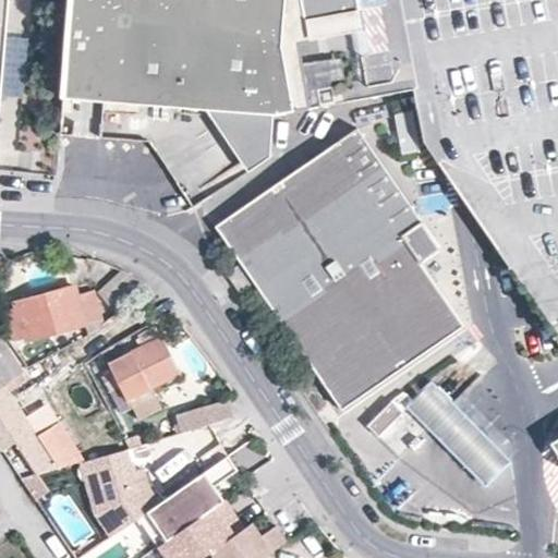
[(68,0),(60,97),(270,116),(411,87),(415,86),(398,0),(68,0)]
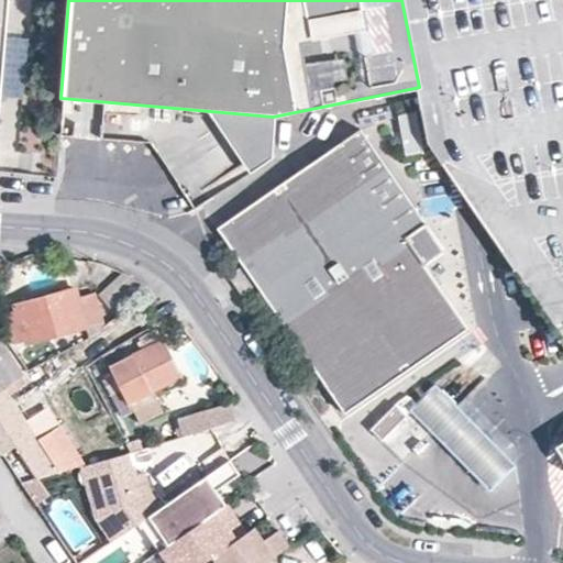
[(397,118),(406,158),(426,154),(417,113),(397,118)]
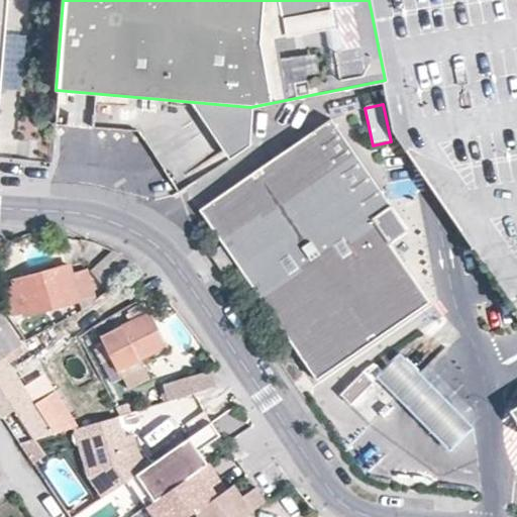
[(329,118),(197,209),(315,380),(428,301),(388,242),(371,218),(389,205),(329,118)]
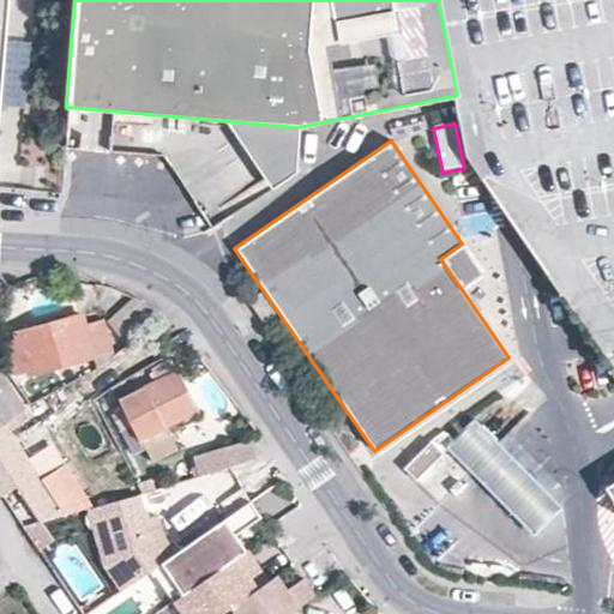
[(462,244),(440,259),(461,288),(482,272),(462,244)]
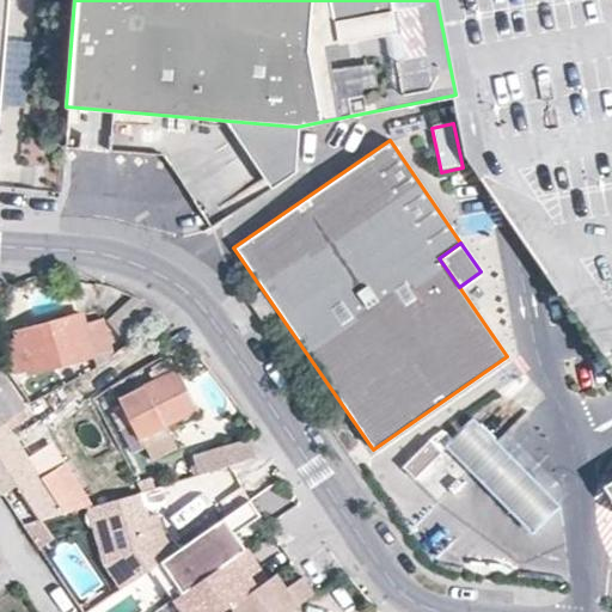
[(261,291),(248,299),(262,320),(276,312),(261,291)]
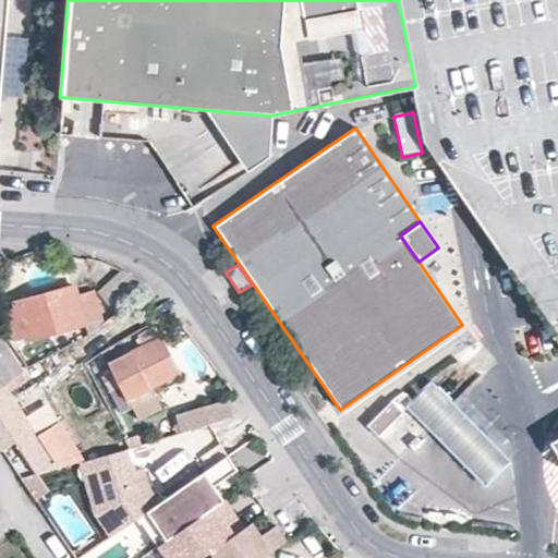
[(109,313),(147,284),(132,273),(126,270),(95,292),(109,313)]
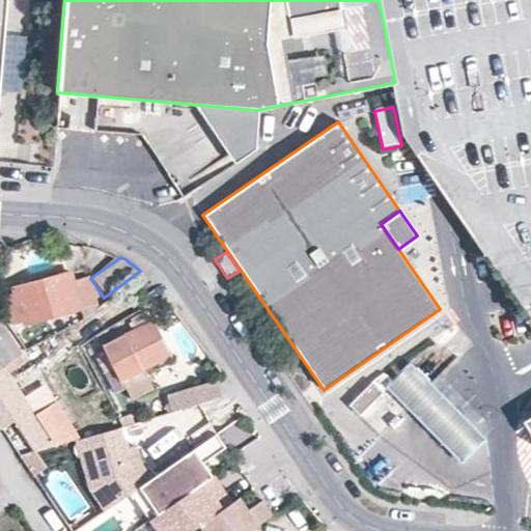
[(19,295),(10,298),(18,323),(95,303),(90,278),(76,281),(74,273),(18,289),(19,295)]
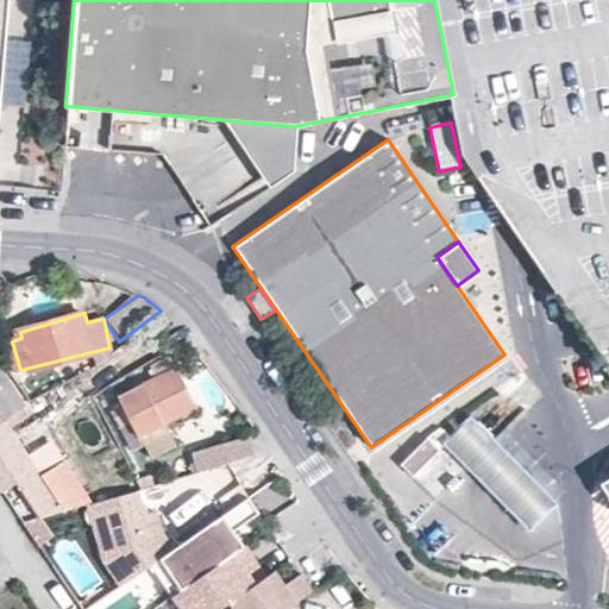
[(176,366),(129,390),(127,384),(117,389),(123,401),(111,407),(132,449),(144,443),(151,457),(177,443),(167,424),(195,409),(176,366)]
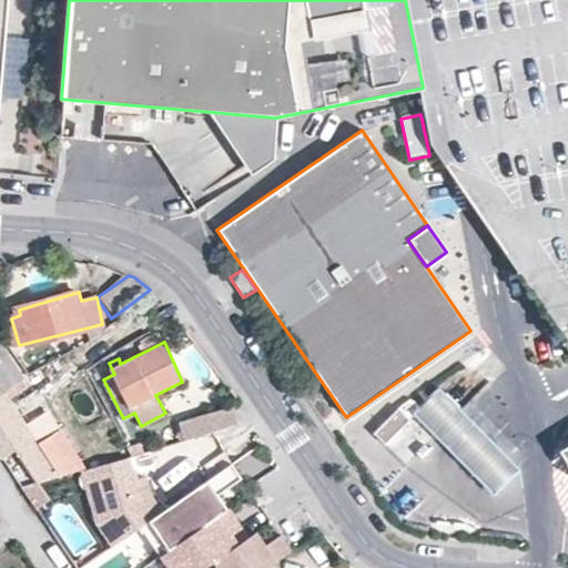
[(0,456),(1,458),(16,449),(37,482),(59,475),(83,467),(60,430),(53,432),(36,406),(20,416),(9,398),(29,386),(0,344),(0,456)]
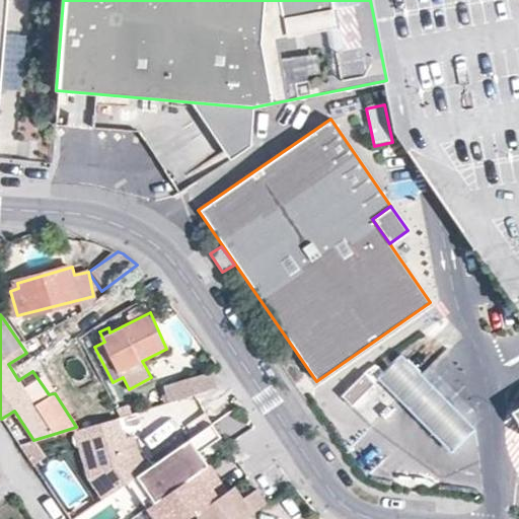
[(424,339),(403,360),(418,373),(438,353),(436,347),(434,344),(430,341),(424,339)]
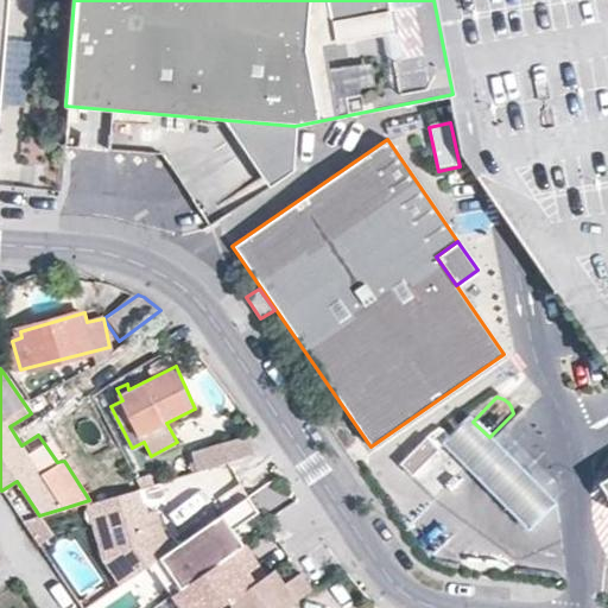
[(447,441),(441,447),(445,450),(462,467),(529,531),(557,501),(489,437),(473,422),(469,417),(447,441)]
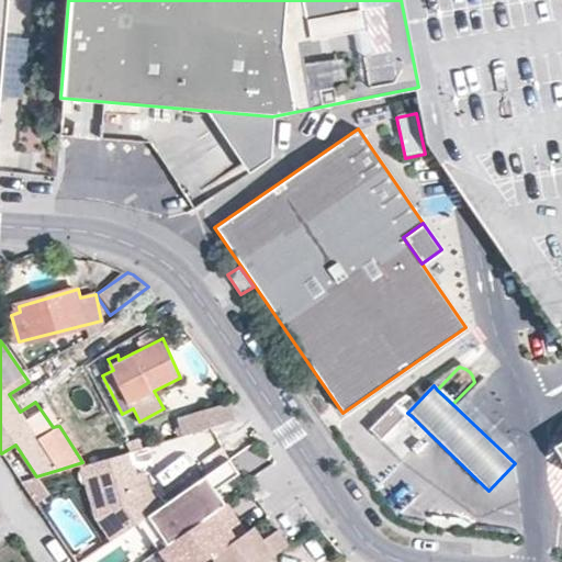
[(393,406),(369,431),(381,442),(405,417),(404,417),(407,413),(413,407),(412,402),(408,400),(404,398),(393,406)]
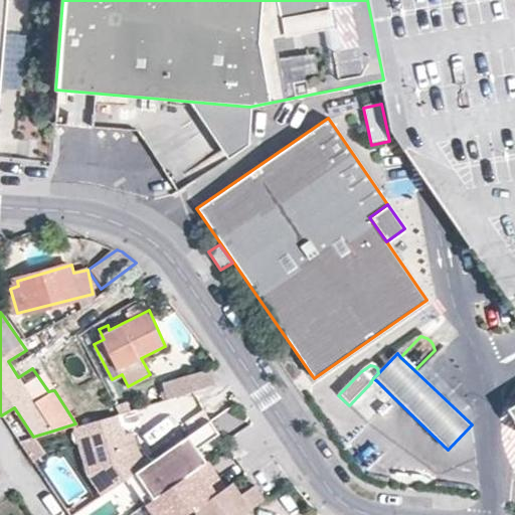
[(161,383),(166,397),(215,383),(210,368),(161,383)]
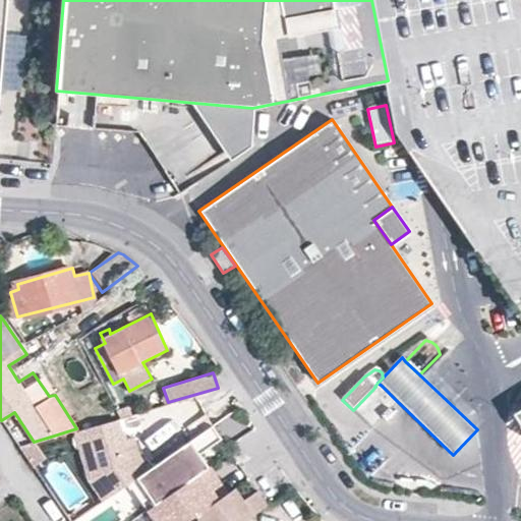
[(396,400),(382,386),(371,397),(386,410),(396,400)]
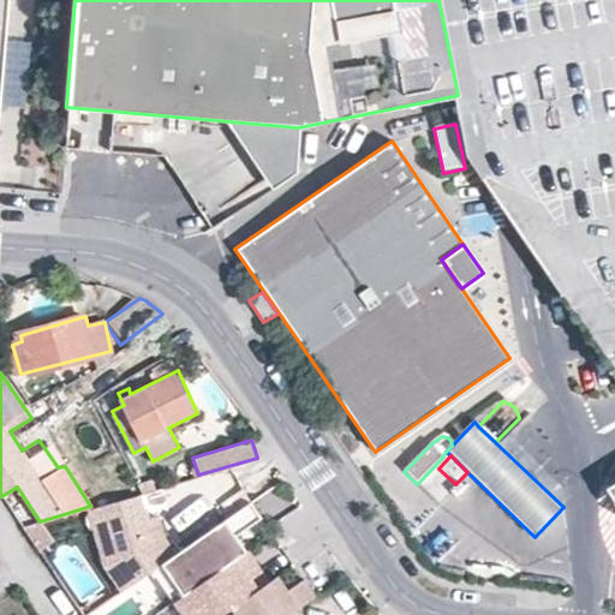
[(231,470),(209,483),(222,502),(244,489),(231,470)]
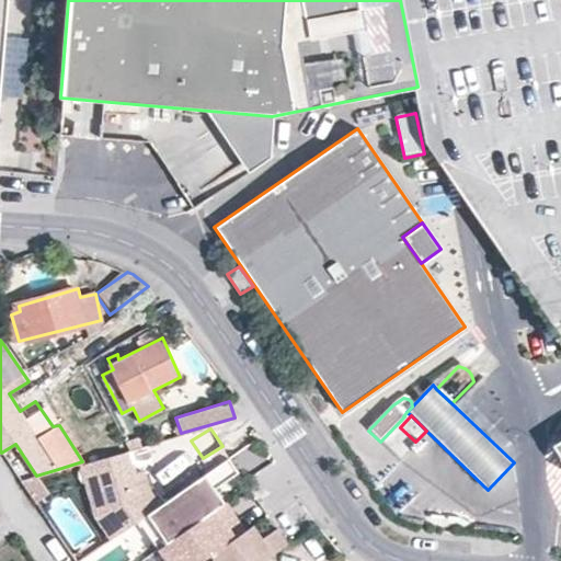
[(159,504),(149,490),(142,470),(132,473),(125,451),(81,466),(95,515),(112,538),(139,518),(159,504)]
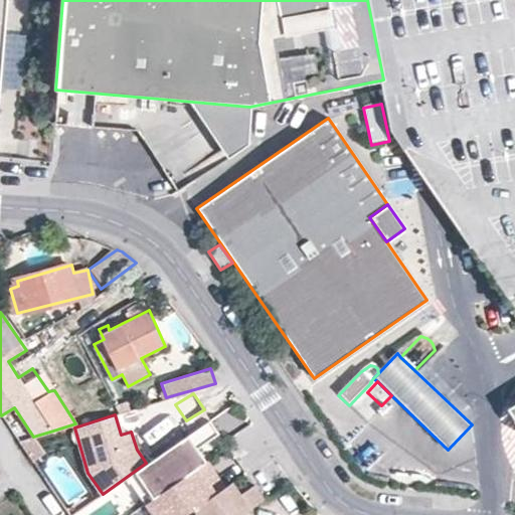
[(146,502),(193,469),(186,459),(200,450),(197,447),(218,432),(209,418),(146,463),(128,476),(146,502)]
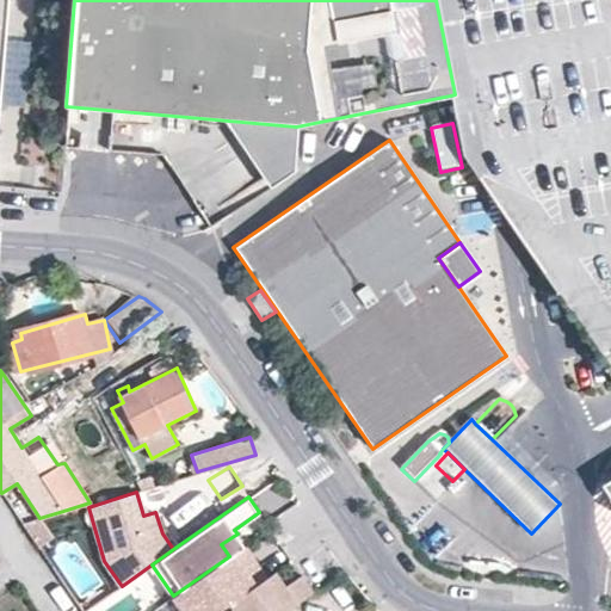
[(246,544),(238,534),(221,544),(229,556),(238,550),(246,544)]
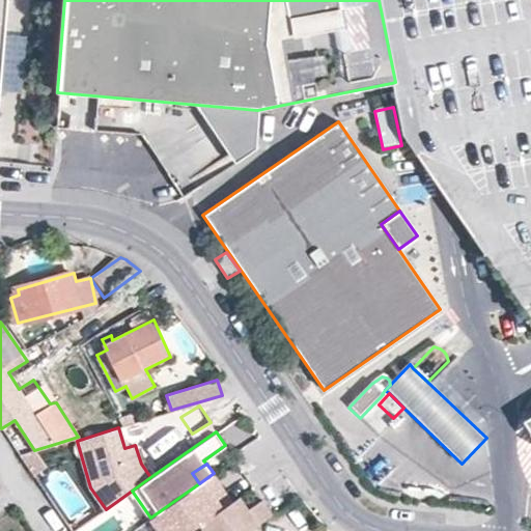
[(223,486),(214,473),(206,478),(216,492),(223,486)]
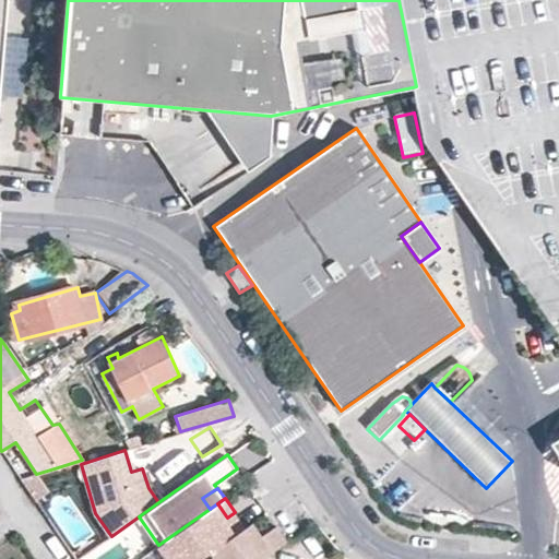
[(198,558),(211,551),(245,526),(235,512),(227,518),(217,503),(210,509),(158,545),(168,558),(198,558)]
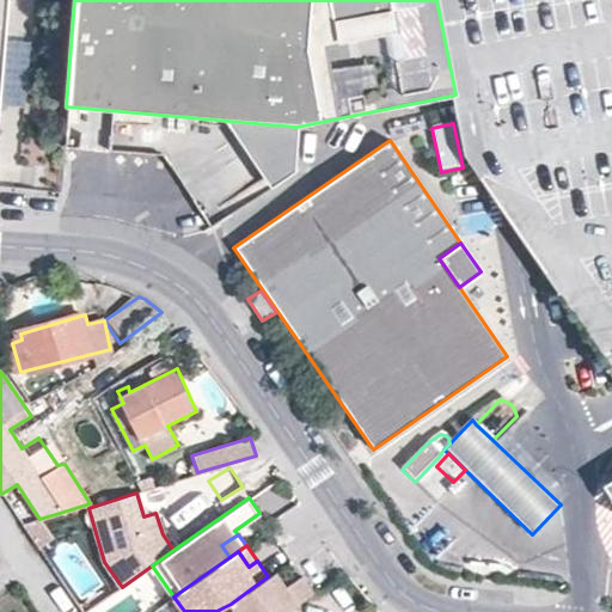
[(236,611),(283,611),(314,592),(303,575),(287,586),(276,571),(268,576),(231,604),(236,611)]
